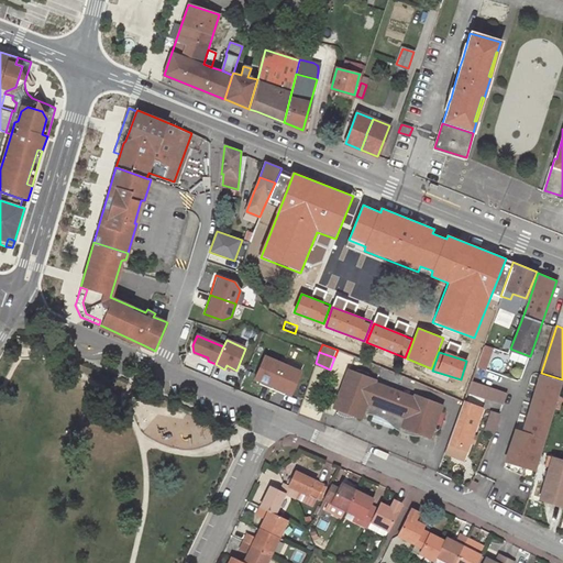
[(267,357),(256,383),(282,393),(282,390),(291,395),(300,373),(267,357)]
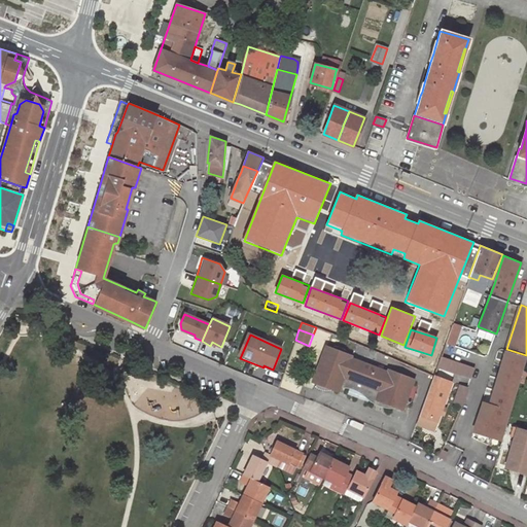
[(410,401),(407,397),(414,379),(388,370),(387,372),(350,358),(351,356),(325,346),(312,382),(316,383),(315,387),(319,389),(323,390),(330,390),(334,389),(338,391),(339,388),(345,388),(348,388),(349,388),(353,390),(354,390),(359,392),(359,393),(360,392),(367,395),(365,398),(370,401),(372,402),(373,403),(377,406),(383,408),(387,408),(394,408),(398,407),(401,408),(402,405),(403,406),(405,406),(405,405),(406,405),(408,403),(410,401)]
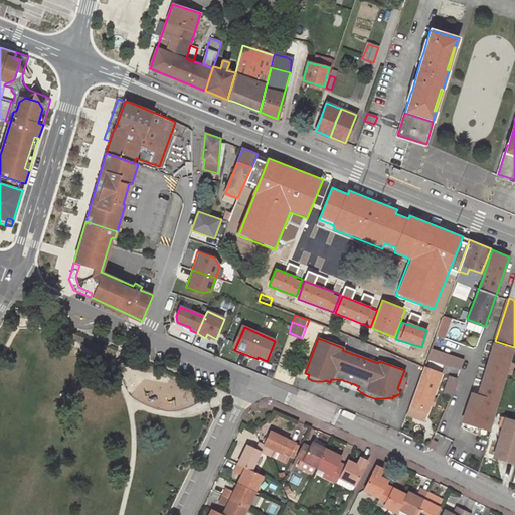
[(477,398),(474,407),(495,412),(498,399),(506,373),(509,365),(513,352),(514,347),(495,341),(485,371),(477,398)]
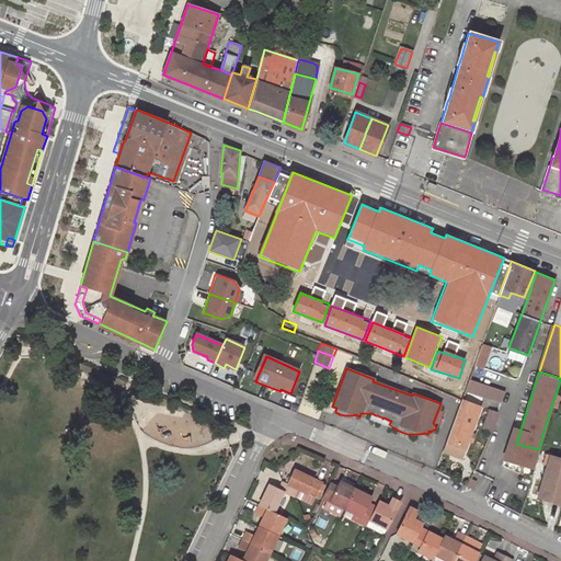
[(505,390),(470,378),(467,386),(466,389),(502,402),(505,390)]
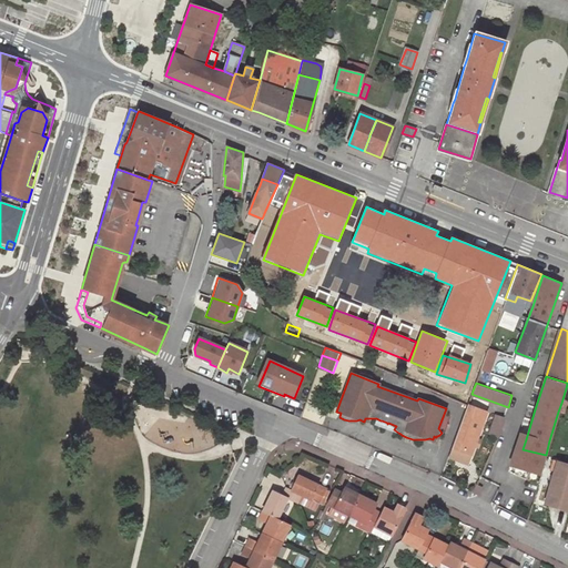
[(567,407),(567,388),(566,388),(561,403),(558,412),(567,413),(567,407)]
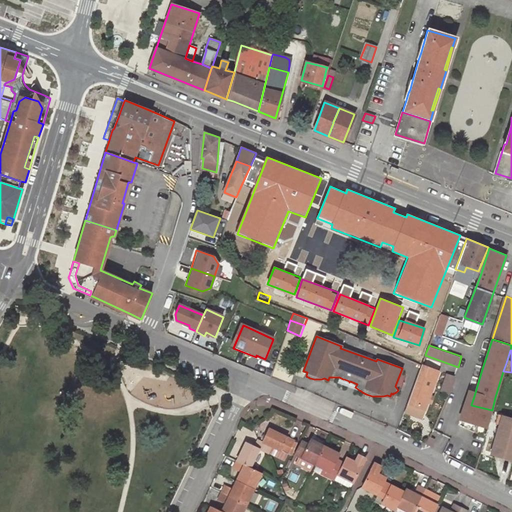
[(423,362),(422,365),(410,400),(409,403),(428,410),(434,391),(437,383),(440,375),(442,370),(433,365),(423,362)]
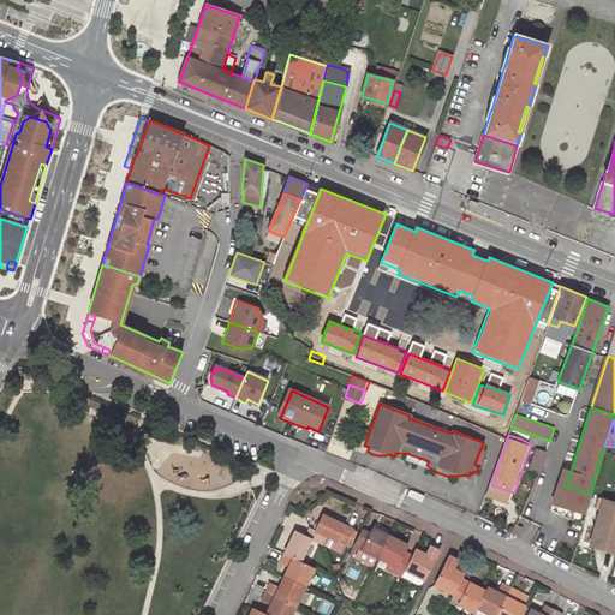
[(591,493),(566,487),(560,484),(554,505),(585,513),(591,493)]
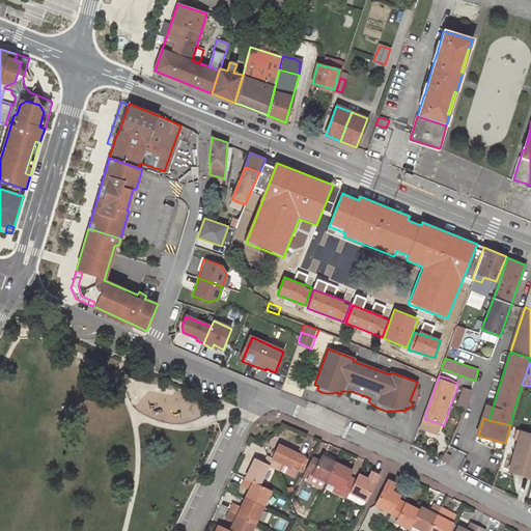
[(530,434),(521,431),(509,470),(530,476),(530,434)]
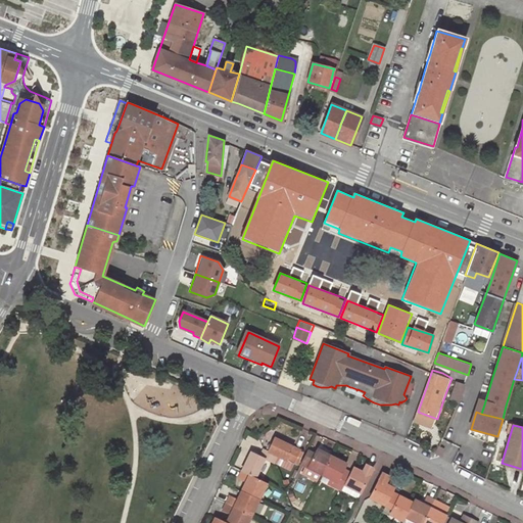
[(274,438),(268,452),(277,456),(293,463),(298,448),(274,438)]
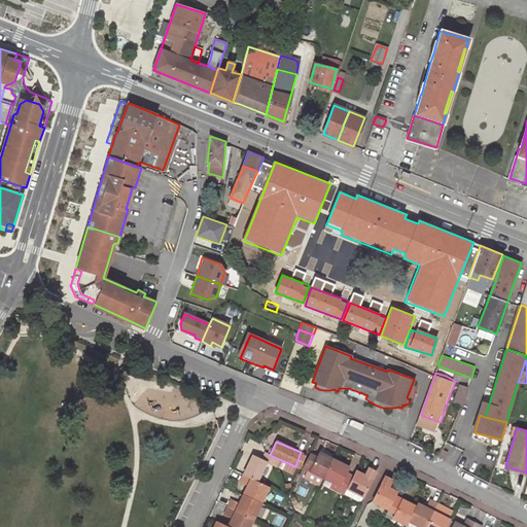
[(321,478),(322,478),(332,458),(320,452),(316,457),(309,454),(302,468),(306,469),(310,472),(321,478)]
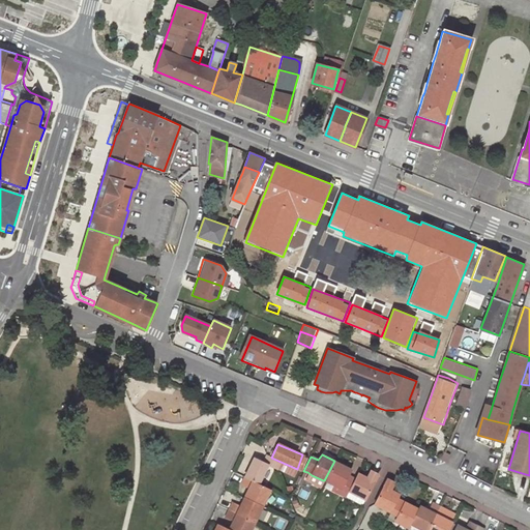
[(255,459),(244,477),(260,483),(269,465),(277,468),(281,462),(271,458),(267,455),(263,463),(255,459)]
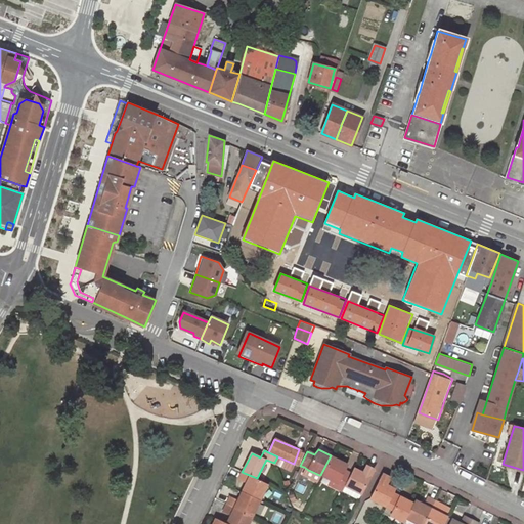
[(320,475),(331,480),(329,484),(342,491),(345,486),(351,474),(344,470),(347,464),(331,455),(320,475)]
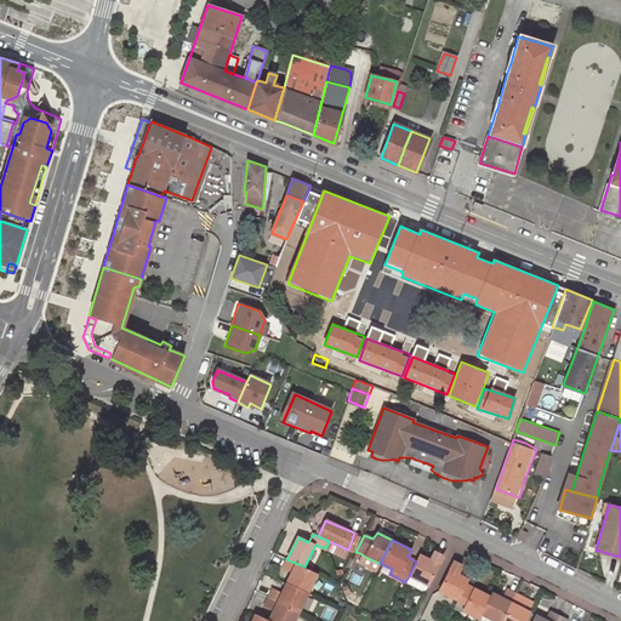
[(429,559),(420,554),(416,562),(409,576),(405,582),(423,591),(443,554),(436,550),(429,559)]
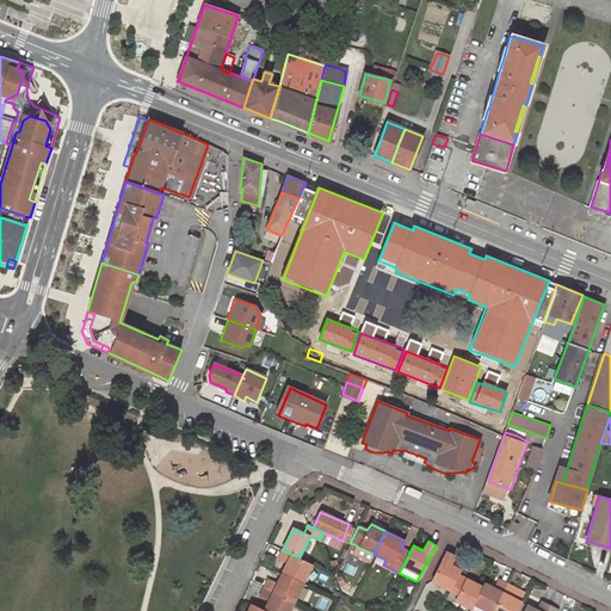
[(355,544),(350,543),(343,557),(347,560),(355,544)]
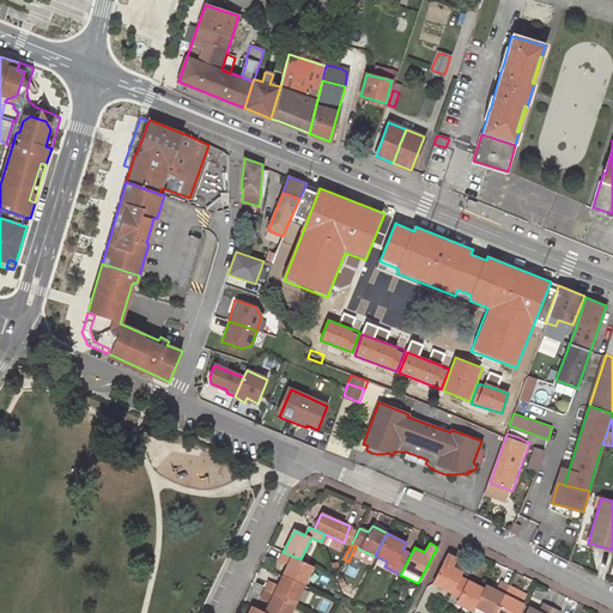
[(370,562),(374,556),(360,550),(357,556),(370,562)]
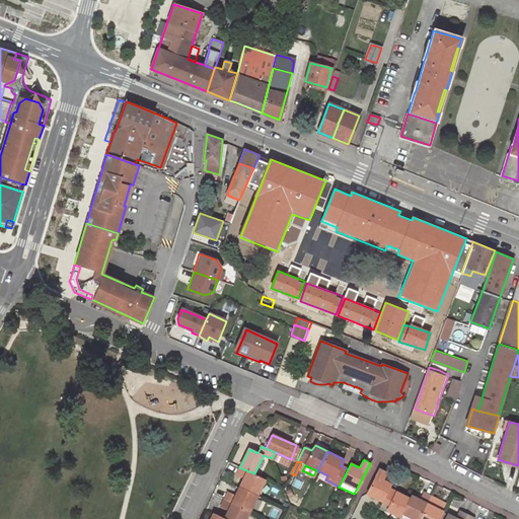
[(236,474),(243,478),(239,486),(257,495),(266,478),(254,473),(239,467),(236,474)]
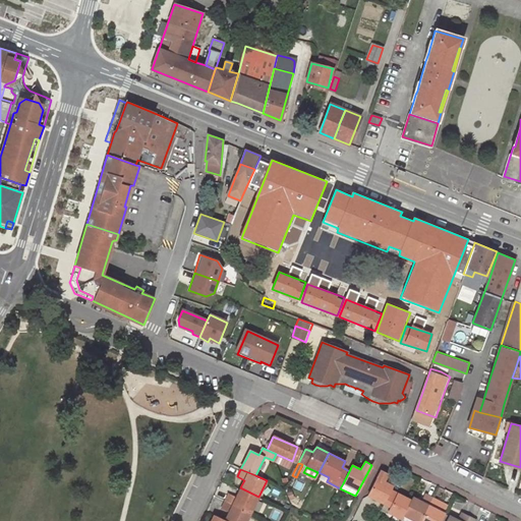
[(384,503),(390,489),(392,485),(385,482),(388,472),(381,469),(368,495),(367,495),(384,503)]
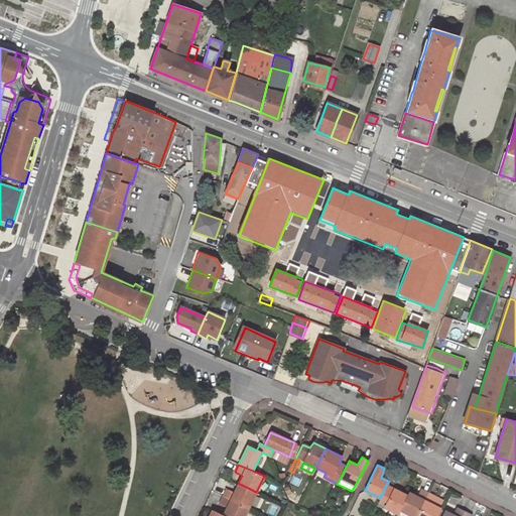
[(280,486),(268,481),(266,485),(278,490),(280,486)]
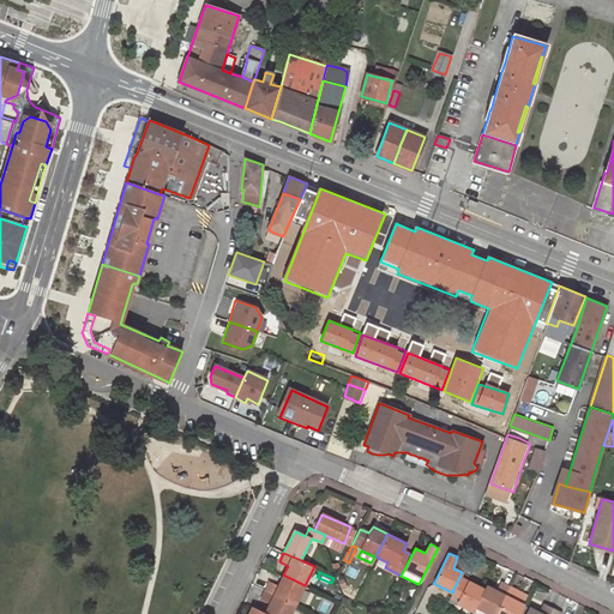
[(305,585),(283,575),(278,587),(270,583),(265,590),(295,606),(299,600),(305,585)]
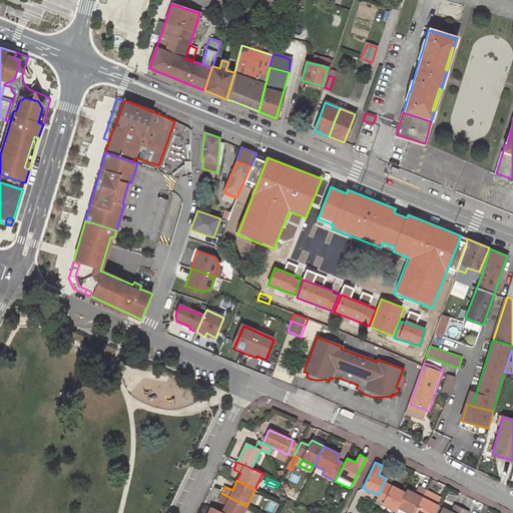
[(404,492),(384,482),(378,495),(385,499),(383,504),(393,509),(395,510),(397,506),(404,492)]
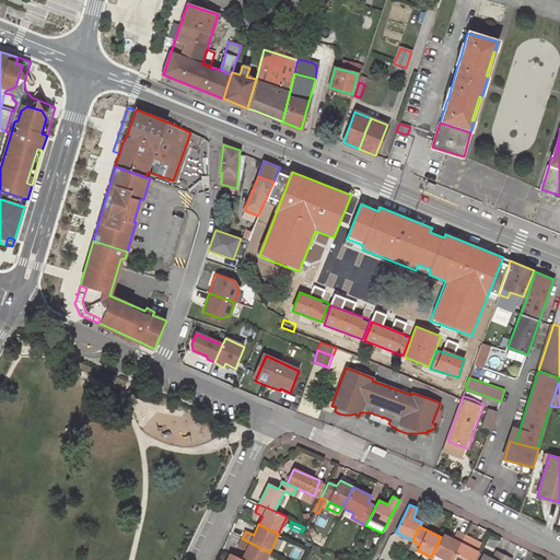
[(452,559),(465,535),(457,532),(453,539),(443,535),(441,537),(433,552),(447,559),(452,559)]
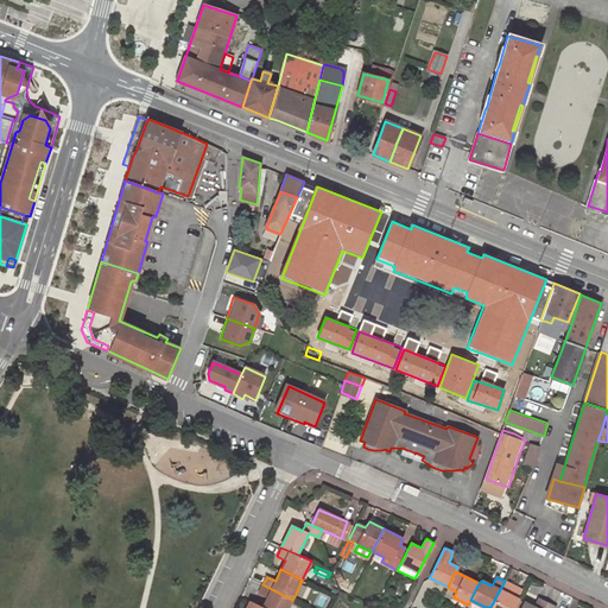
[(513,607),(519,599),(523,590),(505,581),(491,607),(513,607)]
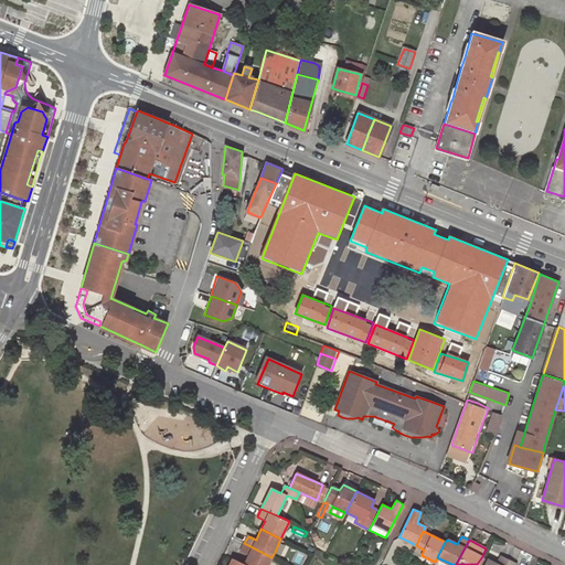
[(272,557),(244,543),(241,551),(249,554),(244,563),(247,564),(267,564),(269,562),(272,557)]
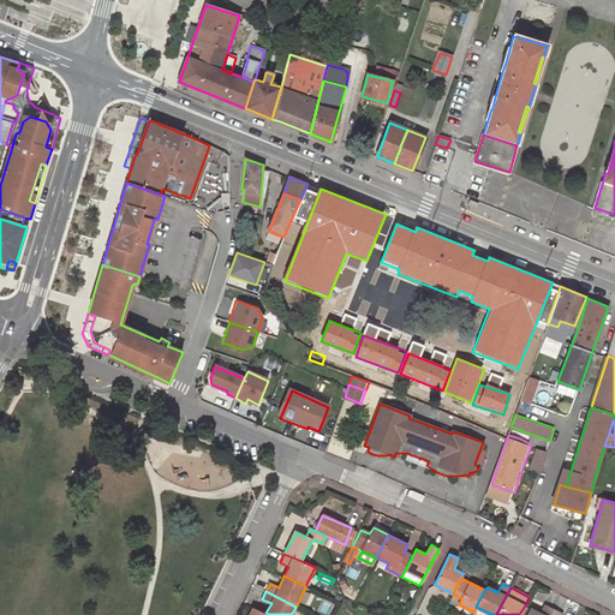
[(299,601),(296,607),(310,614),(312,608),(299,601)]
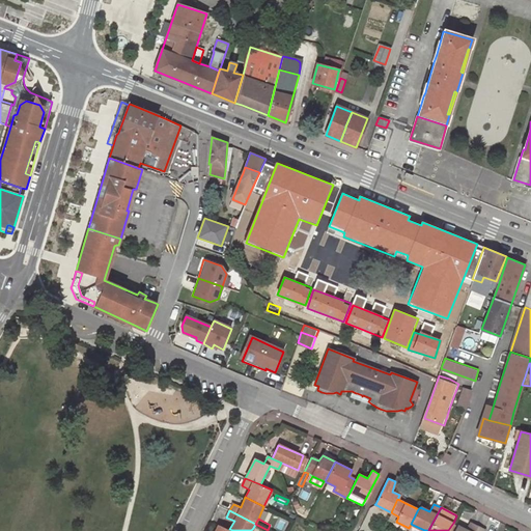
[(404,530),(407,527),(396,522),(393,529),(396,530),(404,530)]
